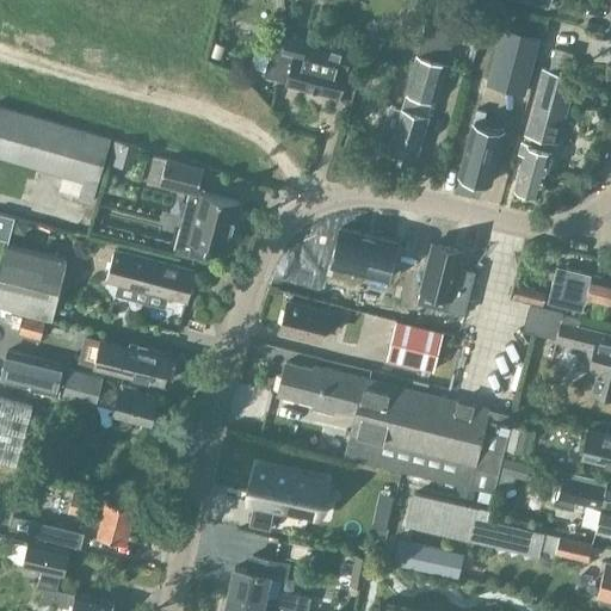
[(436,103),(438,97),(457,32),(429,23),(389,155),(415,162),(433,103),(436,103)]
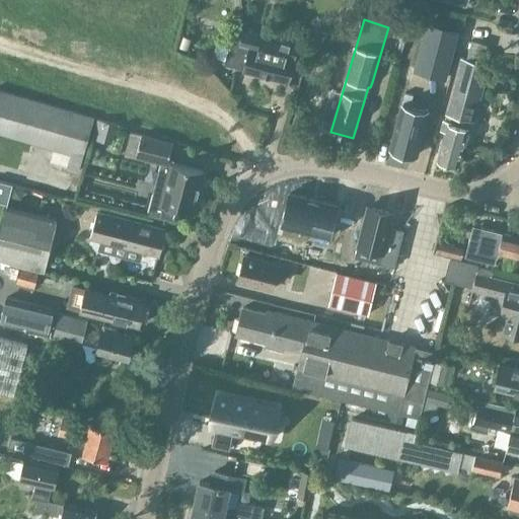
[(428,23),(415,71),(446,79),(458,31),(428,23)]
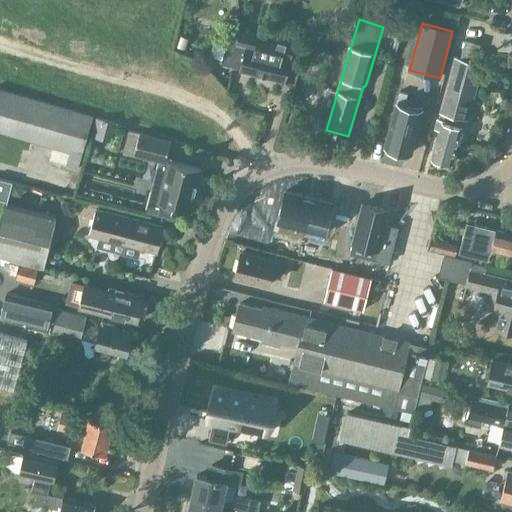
[(293,44),(240,31),(237,41),(235,40),(233,45),(228,44),(223,63),(241,67),(241,70),(283,81),(292,50),(293,44)]
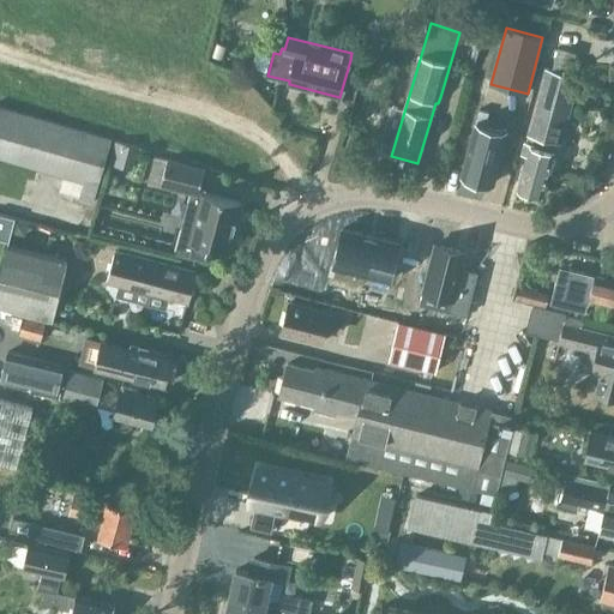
[(351,53),(350,60),(361,62),(363,52),(353,48),(351,53)]
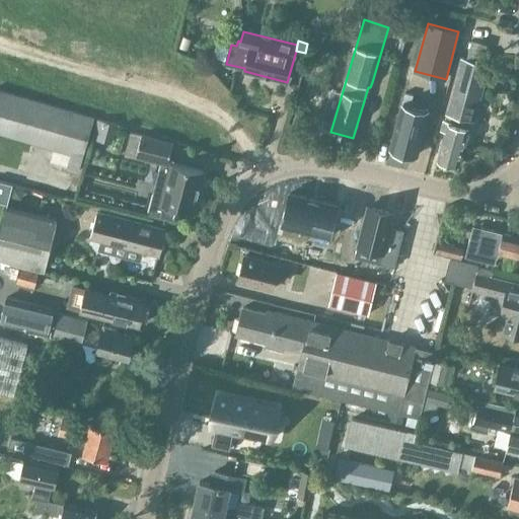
[(474,122),(486,82),(490,66),(463,60),(448,115),(453,116),(451,124),(448,123),(448,121),(443,120),(440,130),(446,132),(438,160),(458,165),(468,129),(467,129),(469,121),(474,122)]
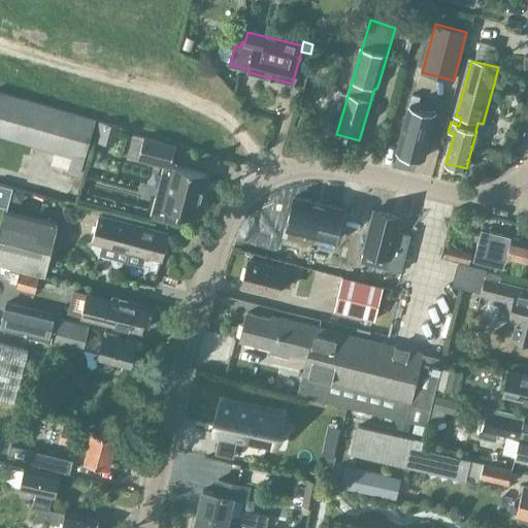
[(221,76),(229,85),(235,77),(227,69),(221,76)]
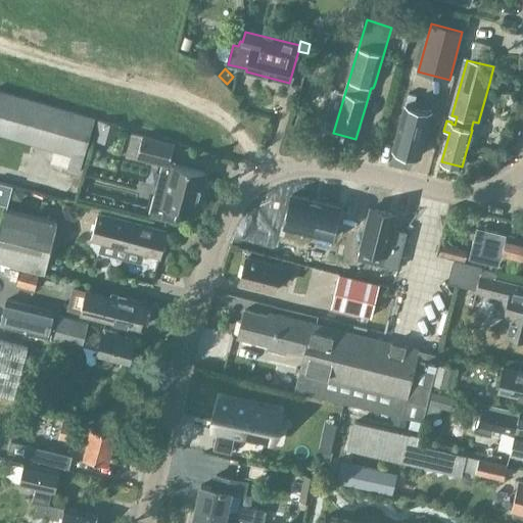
[(0,90),(0,134),(54,150),(49,165),(80,174),(84,159),(95,120),(0,90)]
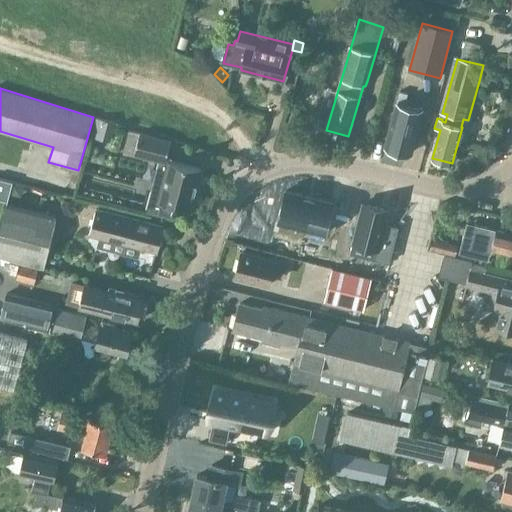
[(422,109),(396,103),(385,146),(410,153),(422,109)]
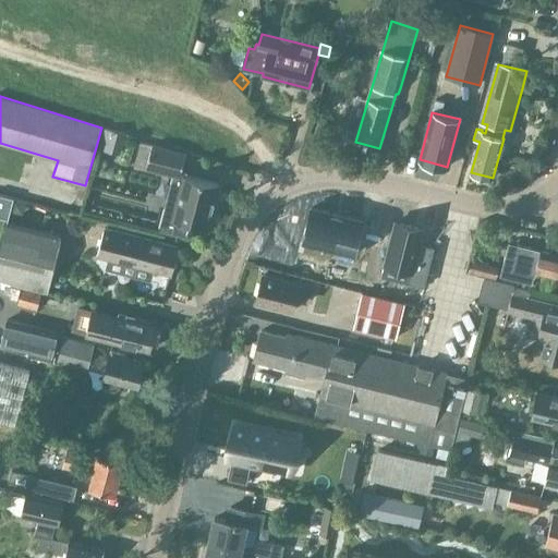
[(107,128),(100,147),(118,152),(124,133),(107,128)]
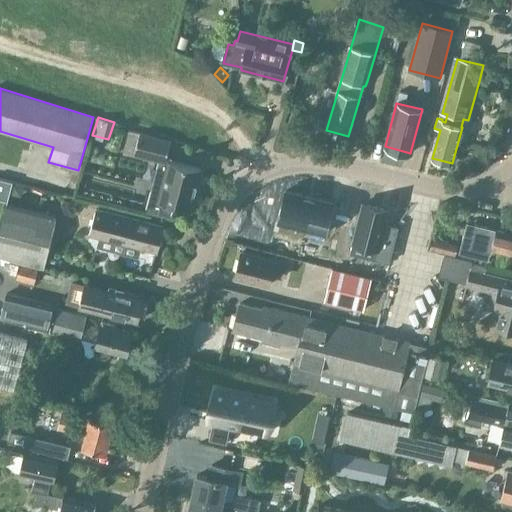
[(0,134),(0,162),(17,167),(24,142),(0,134)]
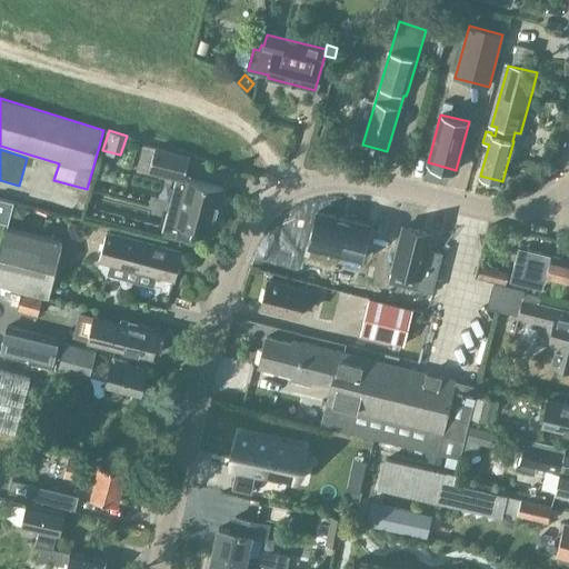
[(156,149),(150,170),(178,178),(175,190),(186,192),(180,211),(170,209),(163,233),(193,242),(197,231),(211,235),(223,188),(185,178),(190,158),(156,149)]
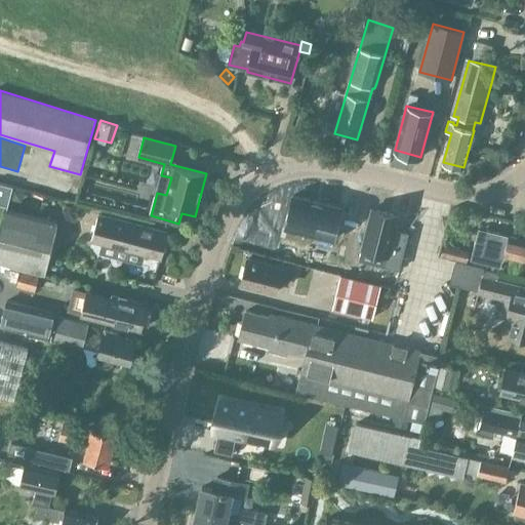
[(13,188),(10,199),(16,200),(23,197),(24,191),(13,188)]
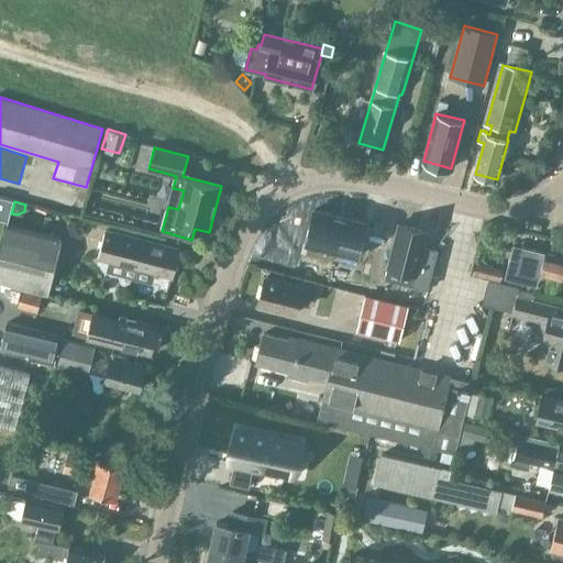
[(365,223),(313,212),(305,245),(356,258),(365,223)]
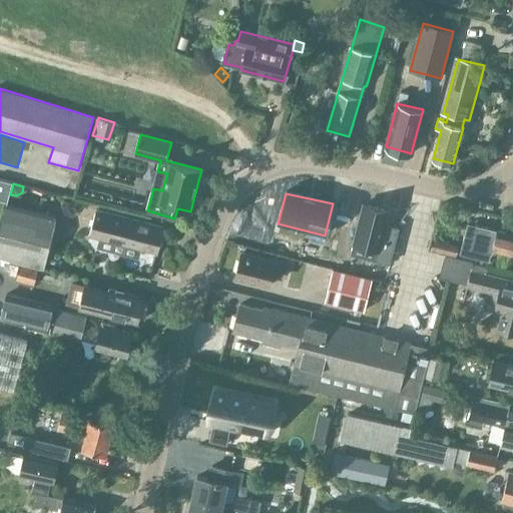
[(388,221),(392,203),(366,197),(356,236),(380,242),(378,252),(392,255),(400,224),(388,221)]
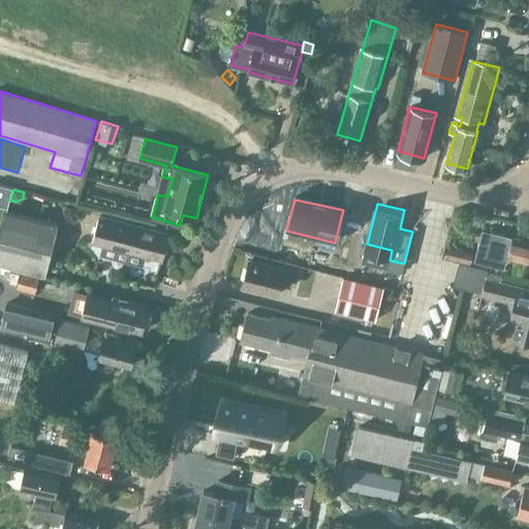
[(6,211),(0,237),(0,263),(45,275),(58,224),(6,211)]
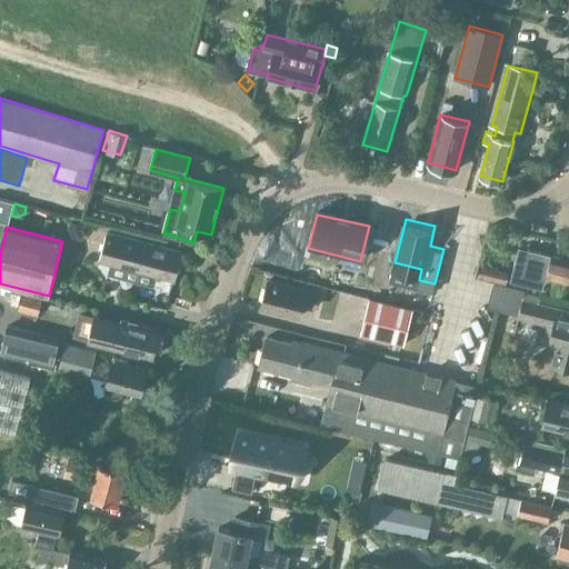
[(175,281),(181,252),(108,233),(100,261),(175,281)]
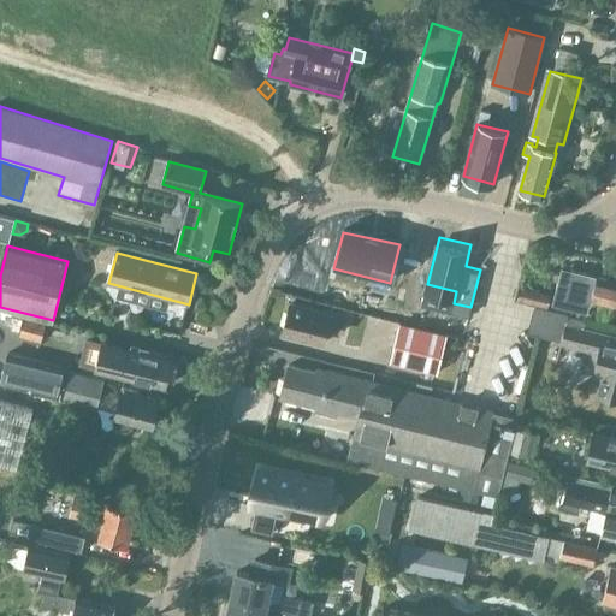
[(615,304),(615,282),(574,271),(569,286),(558,284),(552,306),(588,315),(591,304),(593,298),(615,304)]
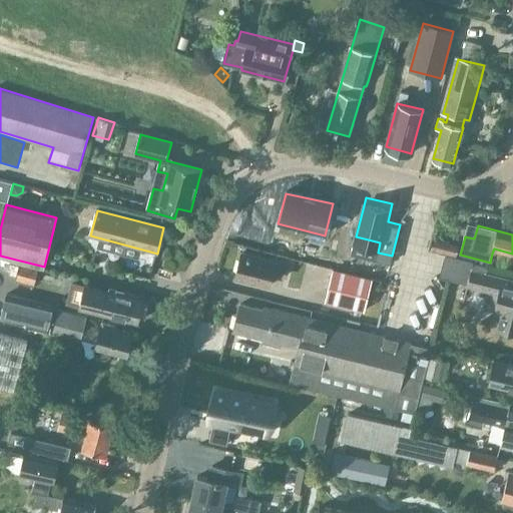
[(332,226),(328,243),(341,246),(345,230),(332,226)]
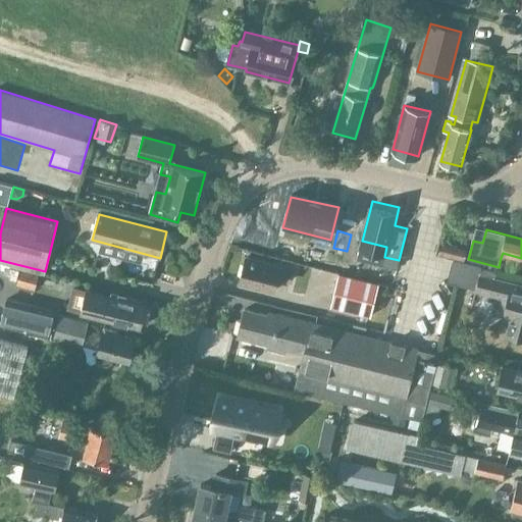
[(439,243),(436,253),(462,259),(465,249),(439,243)]
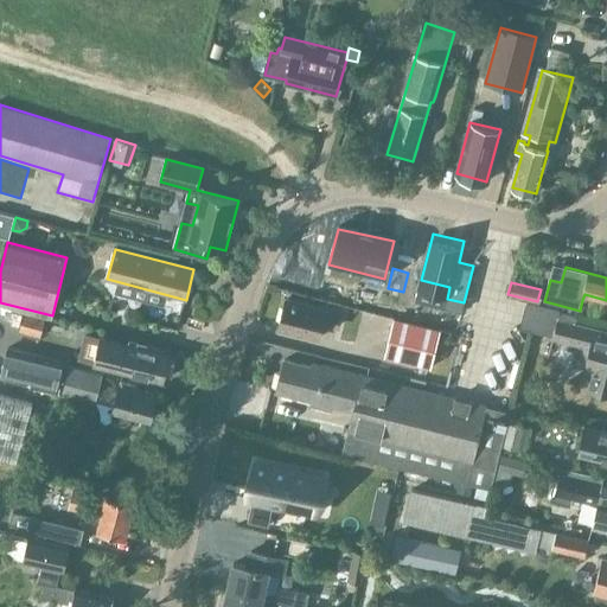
[(323,312),(314,310),(285,301),(276,331),(319,342),(323,326),(338,330),(343,311),(324,306),(323,312)]
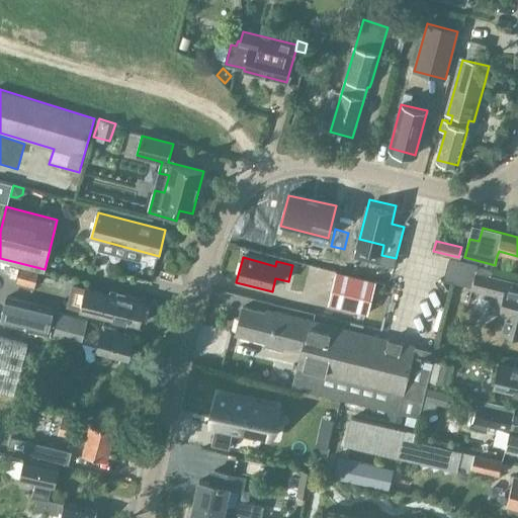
[(517,283),(490,277),(491,271),(457,263),(451,282),(472,287),(471,290),(502,298),(499,313),(504,314),(500,332),(517,336),(517,283)]
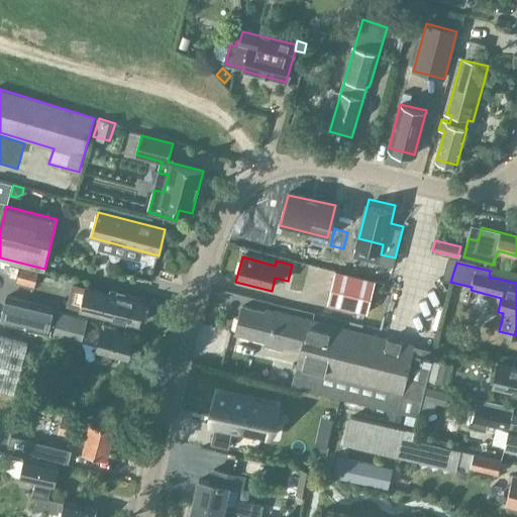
[(20,267),(15,283),(33,288),(37,272),(20,267)]
